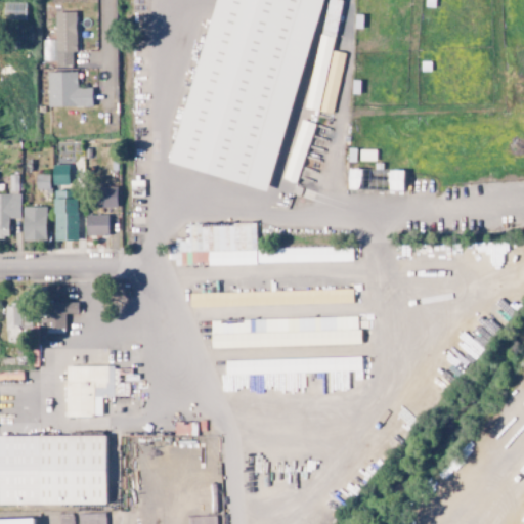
[(332,0),(273,192),(176,162),(225,0),(332,0)]
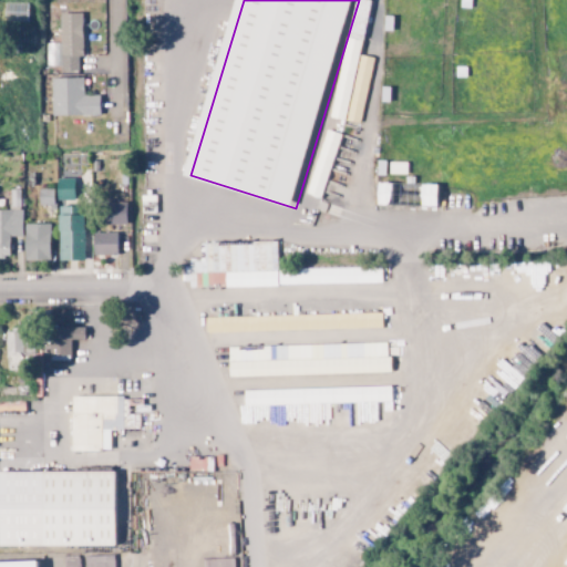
[(370,0),(367,0),(354,0),(330,119),(344,121),(370,0)]
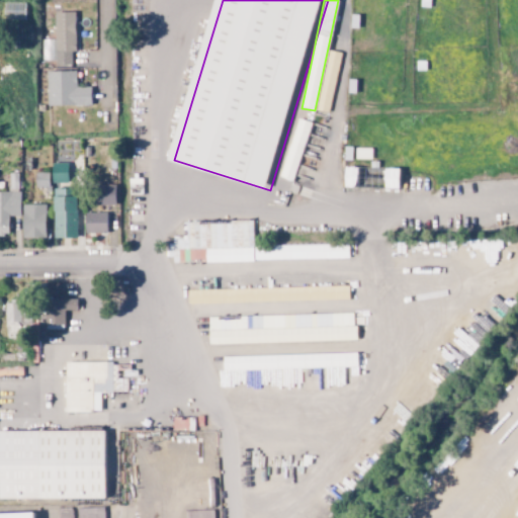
[(25,21),(25,3),(4,3),(5,21),(25,21)]
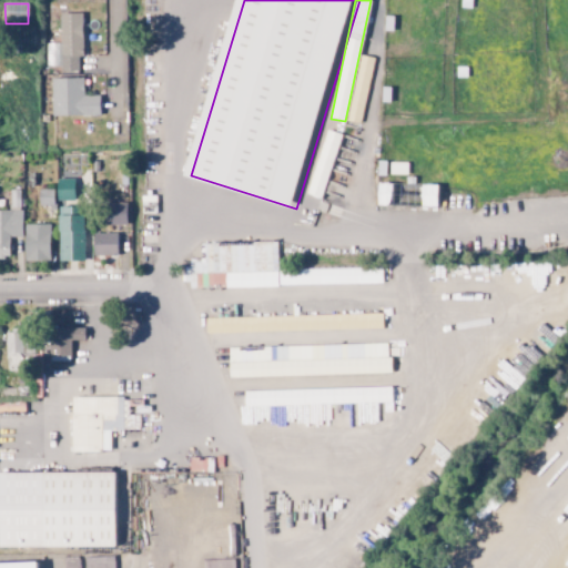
[(82,13),(60,14),(61,73),(79,73),(78,58),(82,58),(82,13)]
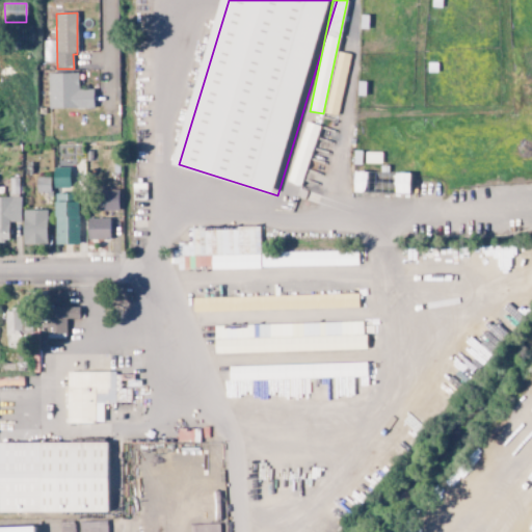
[(350,54),(338,52),(331,81),(325,113),(338,116),(350,54)]
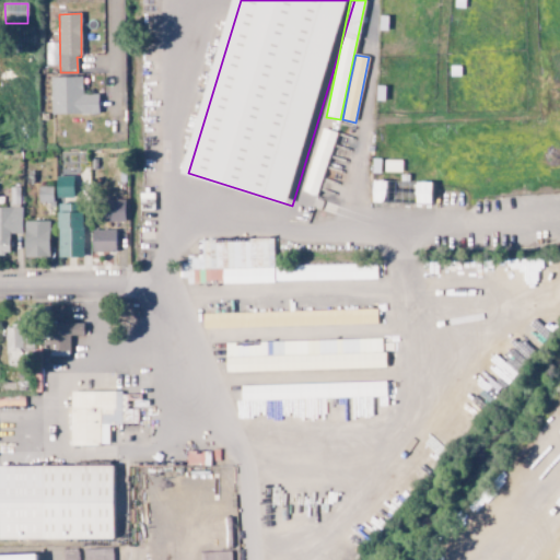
[(82,78),(51,78),(51,115),(98,114),(98,95),(82,95),(82,78)]
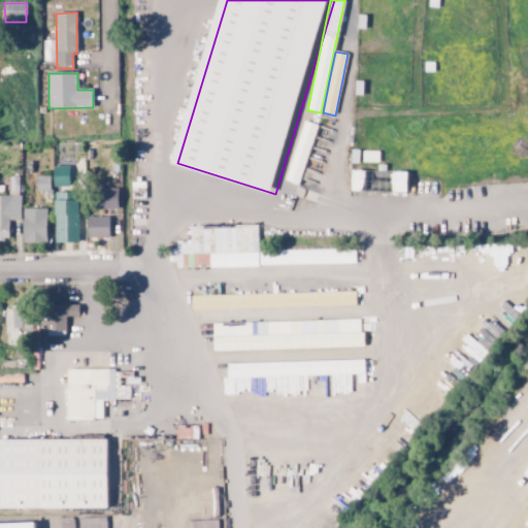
[(54,167),(54,187),(70,186),(69,166),(54,167)]
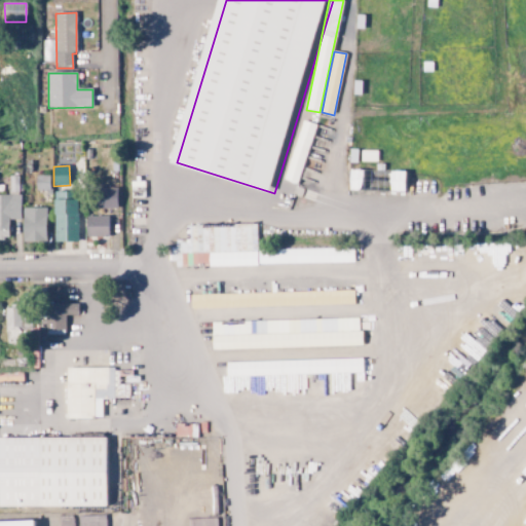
[(365,171),(350,171),(349,191),(364,192),(365,171)]
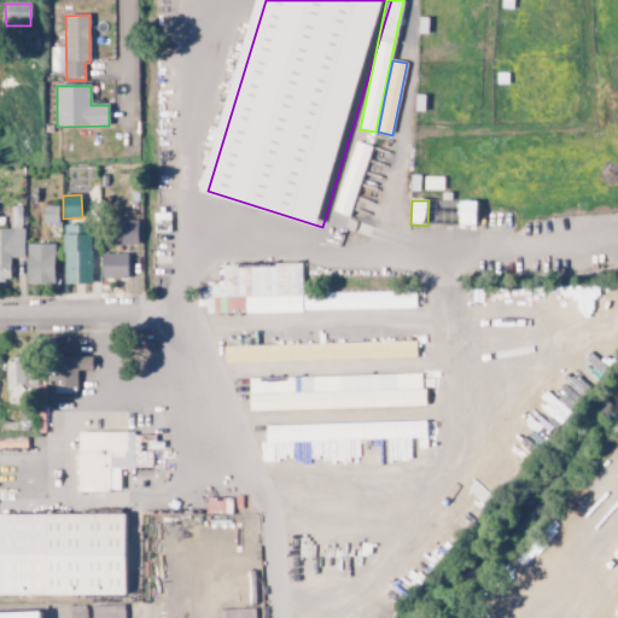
[(476,228),(477,202),(452,202),(450,227),(476,228)]
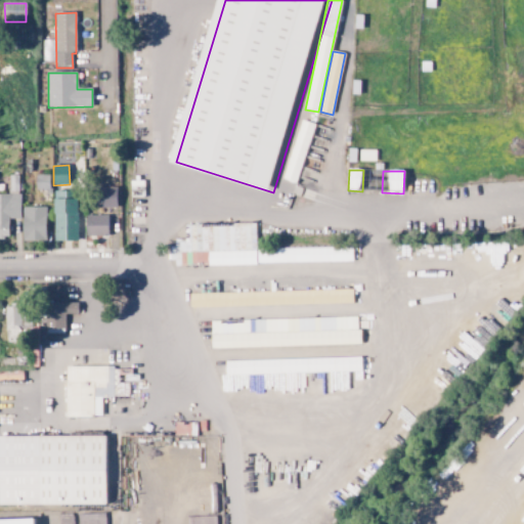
[(117,187),(100,187),(100,208),(117,208),(117,187)]
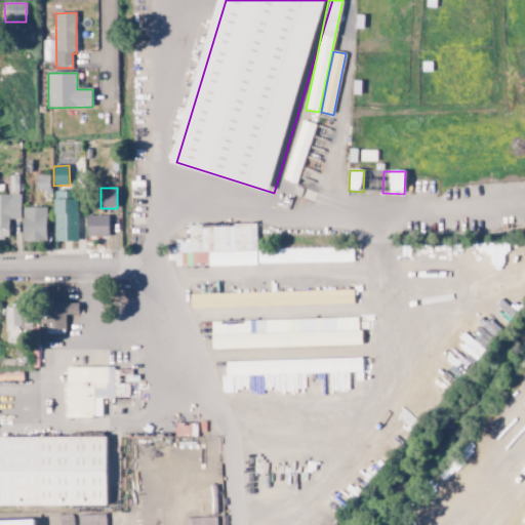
[(78,200),(68,200),(68,193),(54,192),(53,242),(78,242),(78,200)]
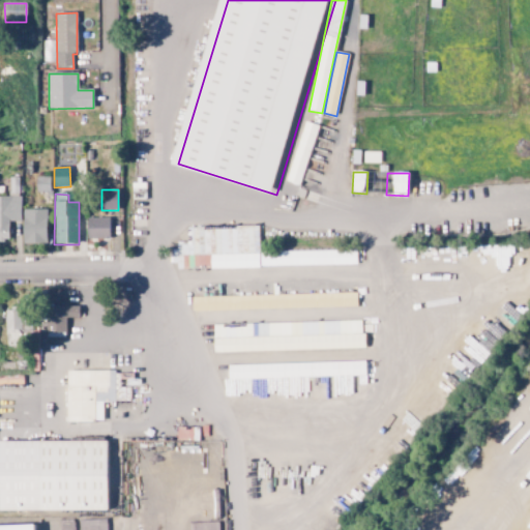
[(9,222),(20,222),(21,198),(0,197),(0,239),(8,240),(9,222)]
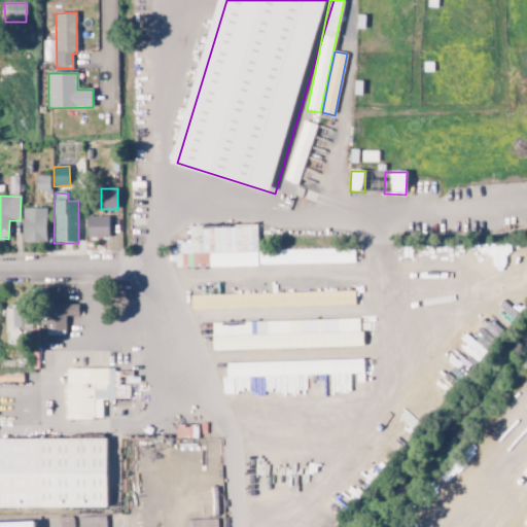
[(46,243),(46,209),(23,209),(23,243),(46,243)]
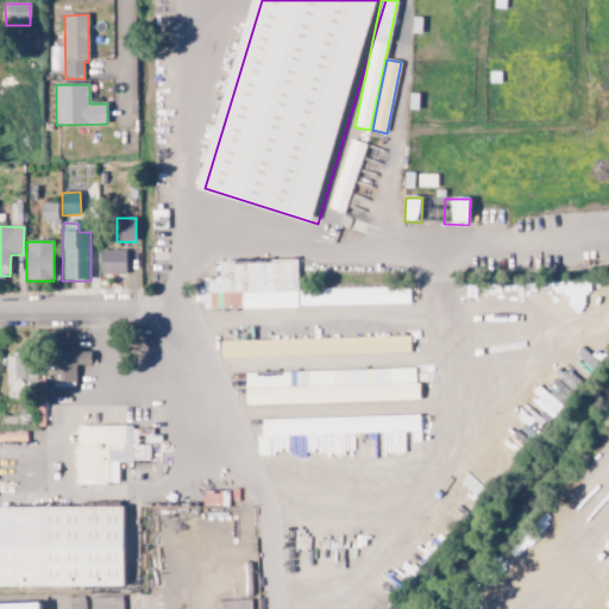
[(126,251),(100,250),(100,274),(125,274),(126,251)]
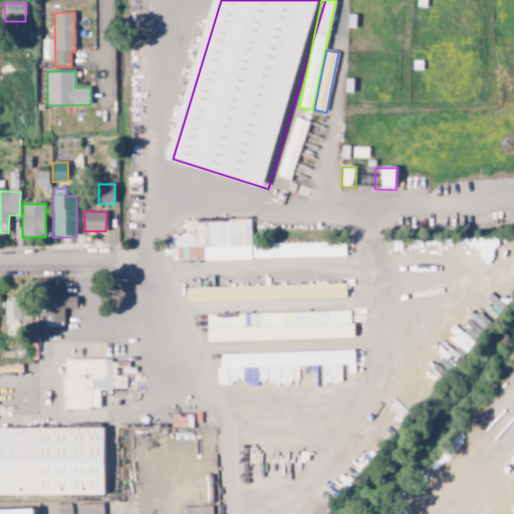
[(345,257),(345,242),(251,244),(250,219),(181,220),(181,234),(169,235),(169,261),(345,257)]
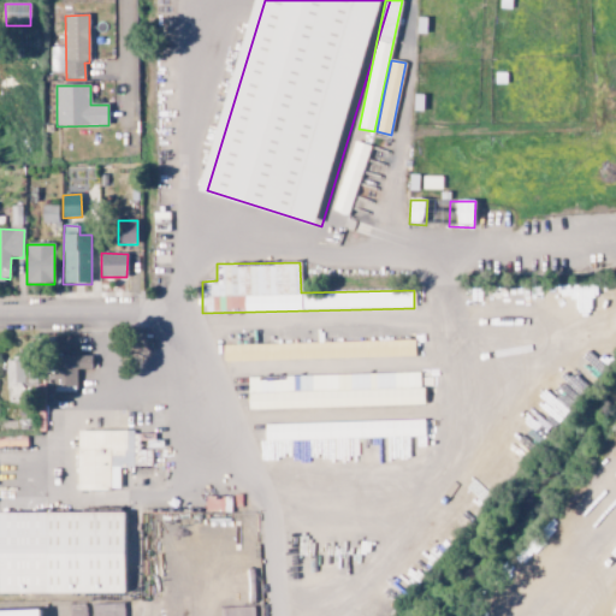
[(92,354),(52,356),(53,391),(76,390),(76,368),(92,368),(92,354)]
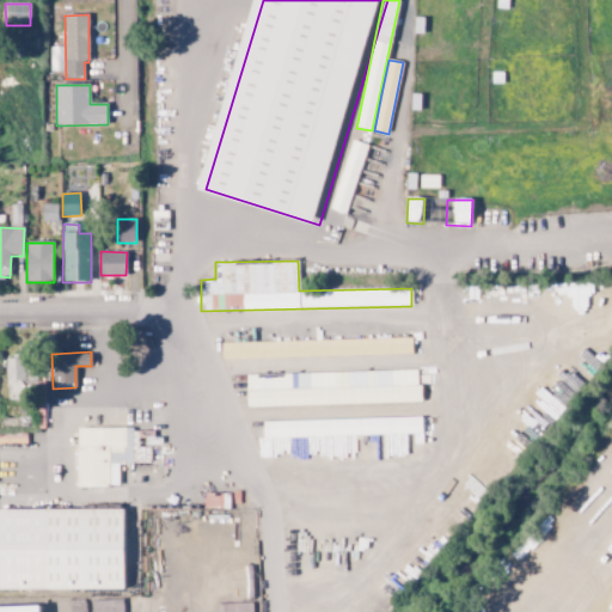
[(6,356),(6,401),(24,399),(23,355),(6,356)]
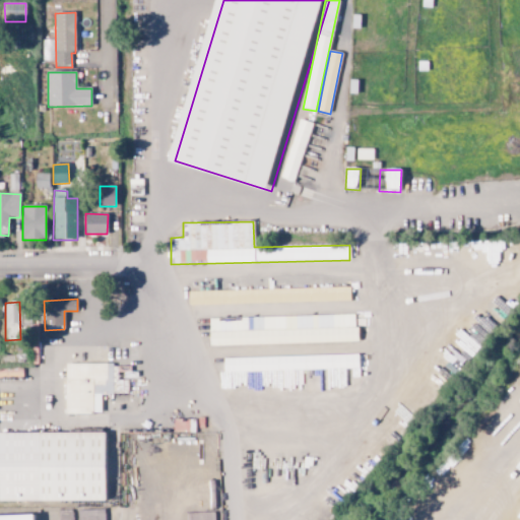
[(209,345),(356,342),(356,315),(208,318),(209,345)]
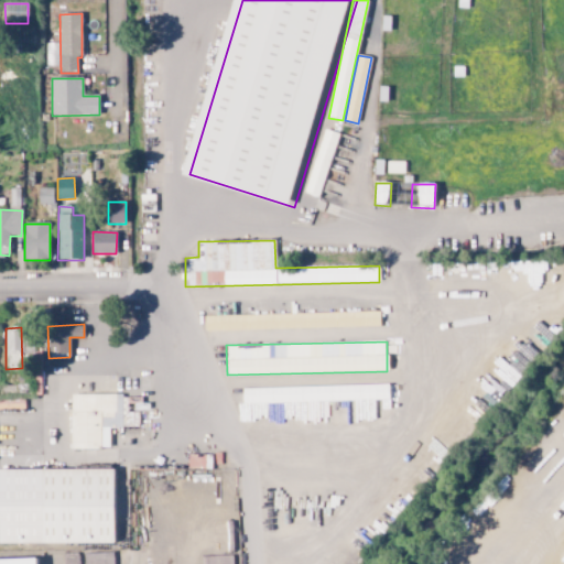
[(71,394),(71,448),(110,448),(110,427),(139,427),(139,412),(127,412),(127,393),(71,394)]
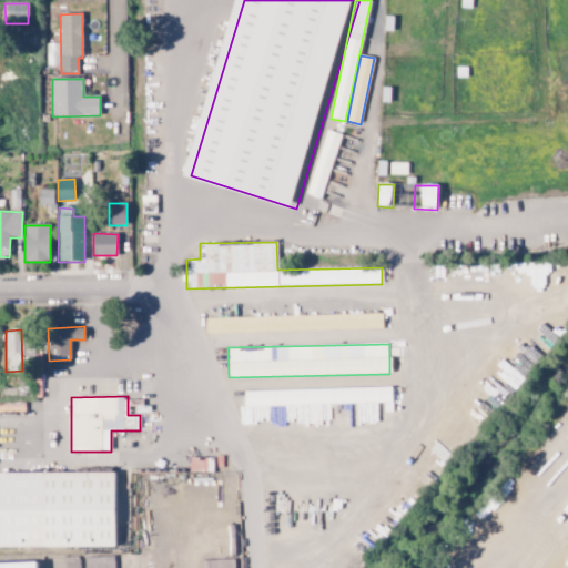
[(0,484),(0,561),(120,560),(119,484),(0,484)]
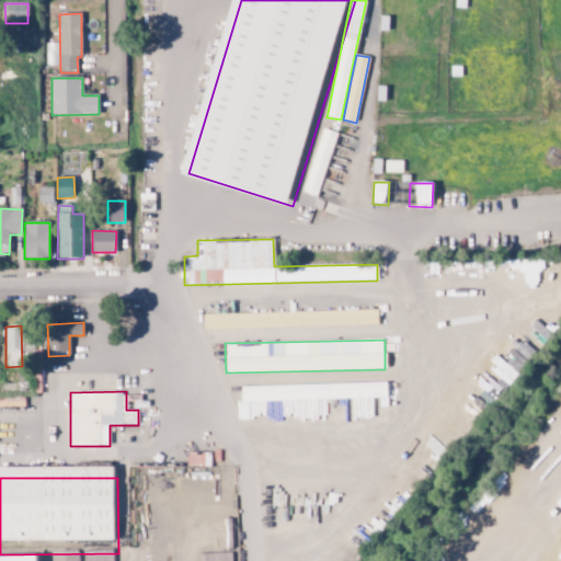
[(189,481),(159,480),(159,500),(189,500),(189,481)]
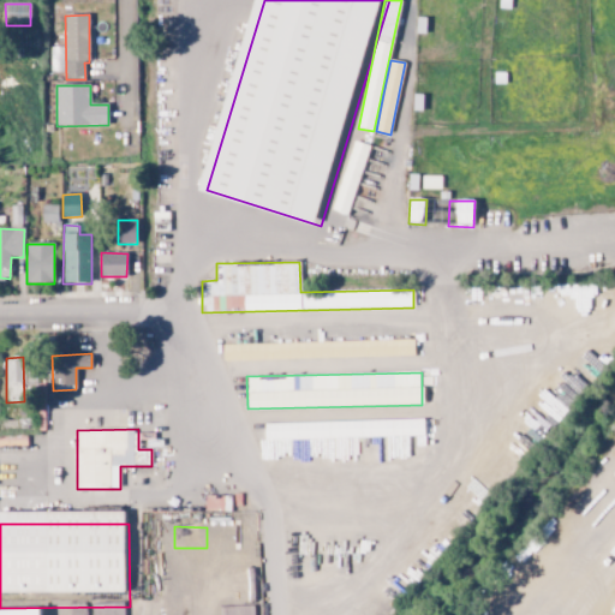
[(252,614),(252,595),(216,596),(218,614),(227,614),(226,614),(252,614)]
